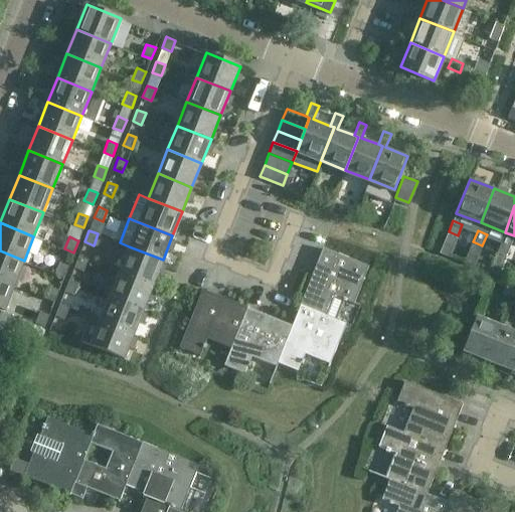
[(510,243),(501,240),(497,251),(506,254),(510,243)]
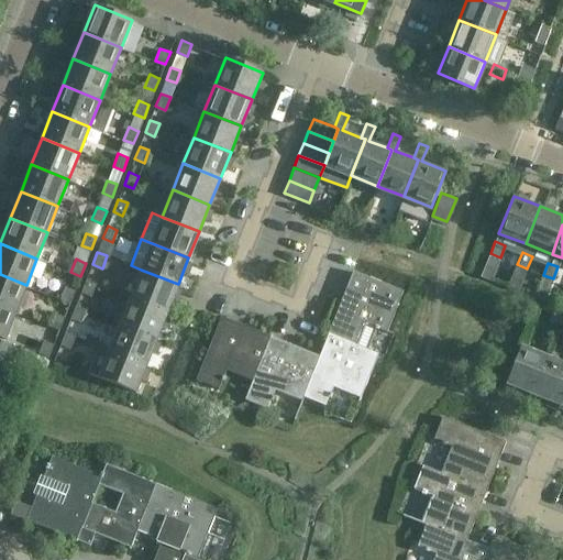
[(167,310),(178,284),(141,270),(131,296),(167,310)]
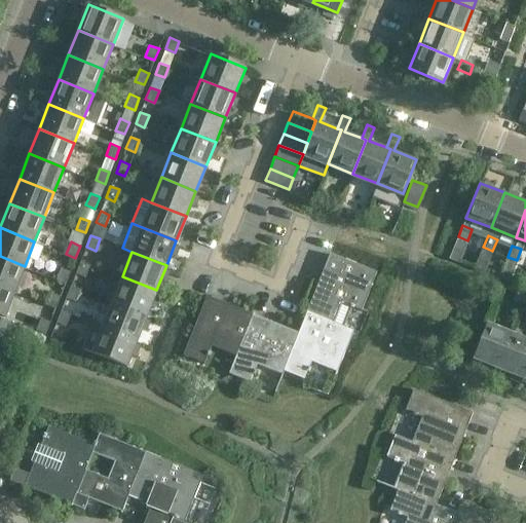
[(377,270),(330,252),(306,310),(333,321),(341,301),(349,304),(349,306),(353,307),(353,305),(362,308),(377,270)]
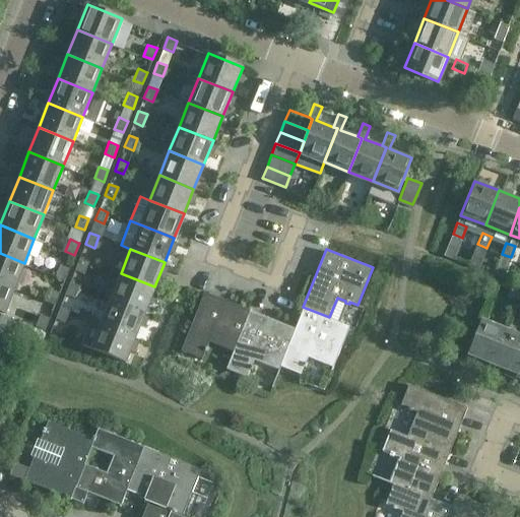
[(0,281),(14,287),(24,263),(0,253),(0,281)]
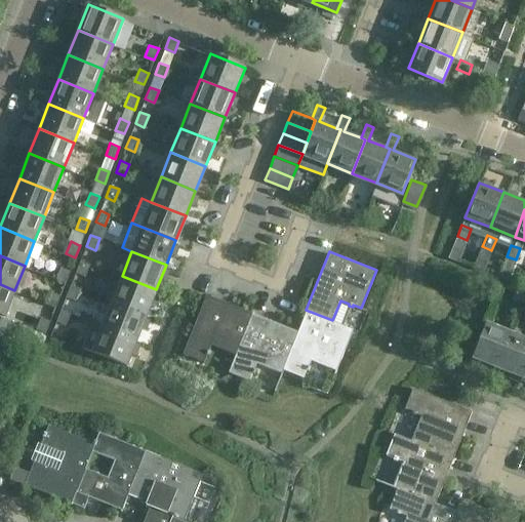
[(90,263),(81,259),(76,271),(85,275),(90,263)]
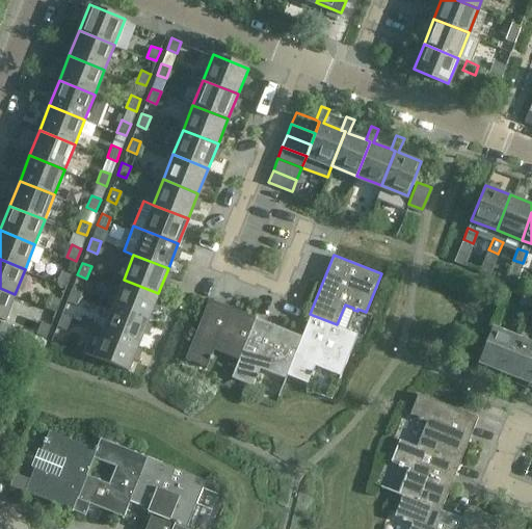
[(71,273),(61,269),(57,282),(67,286),(71,273)]
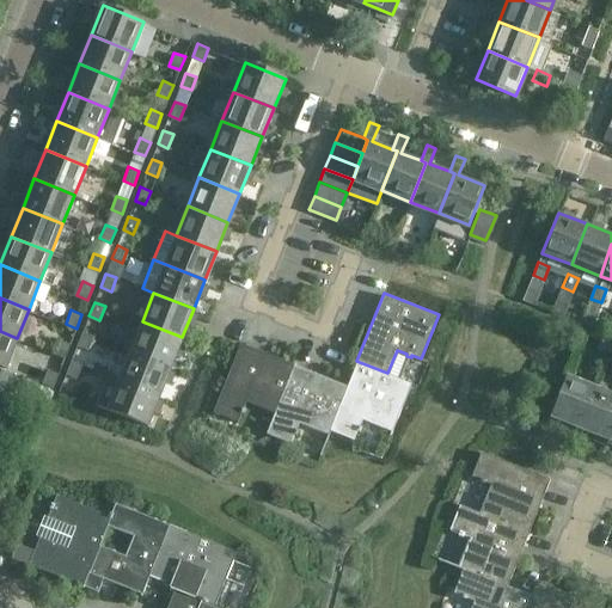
[(171,366),(182,337),(142,321),(130,350),(171,366)]
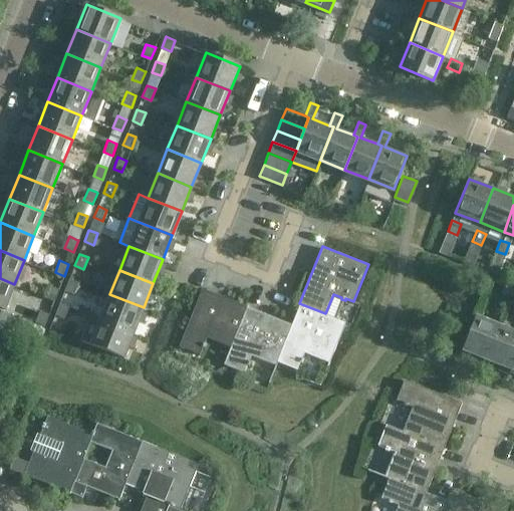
[(0,306),(4,308),(14,284),(0,278),(0,306)]
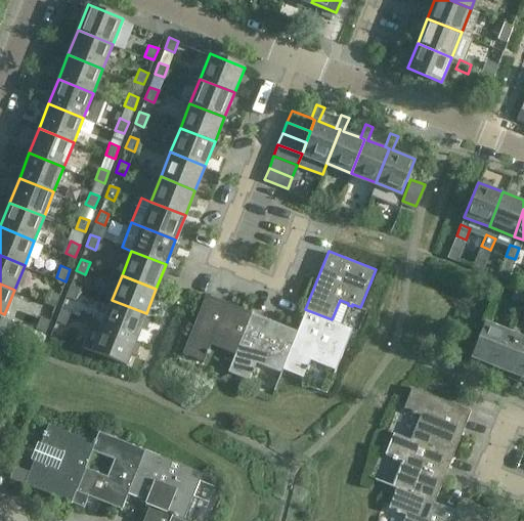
[(80,287),(71,284),(67,295),(75,298),(80,287)]
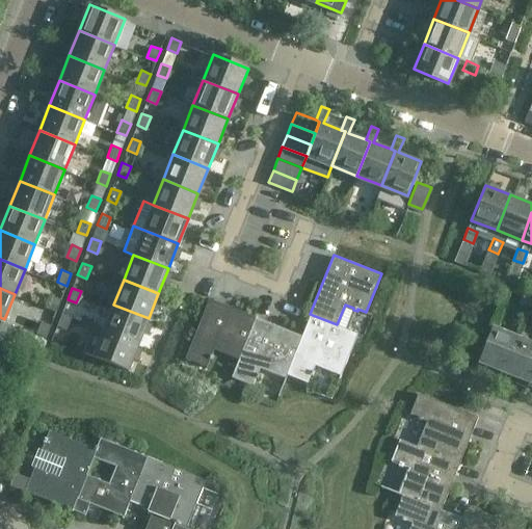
[(531,302),(531,295),(523,292),(519,301),(531,307),(531,302)]
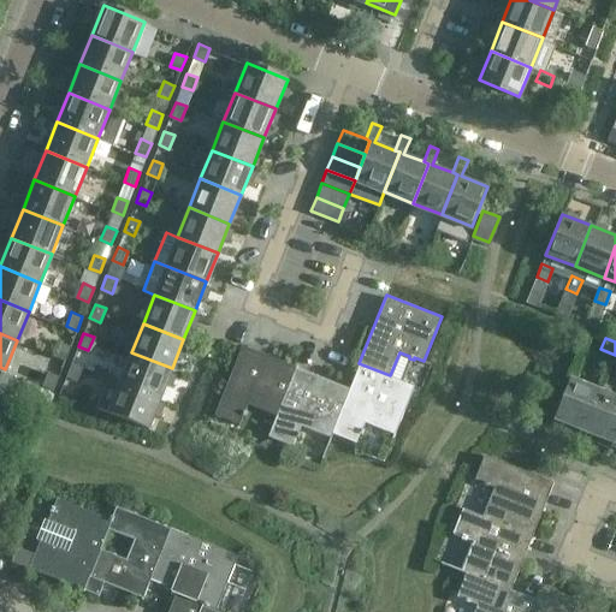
[(71,345),(70,345),(60,340),(54,355),(65,358),(71,345)]
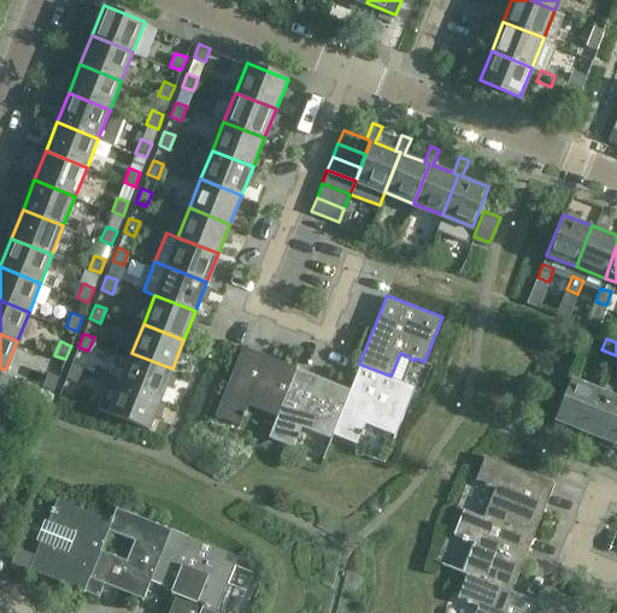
[(248,402),(277,414),(297,366),(242,345),(218,407),(215,414),(240,424),(244,414),(245,416),(247,411),(245,410),(248,402)]
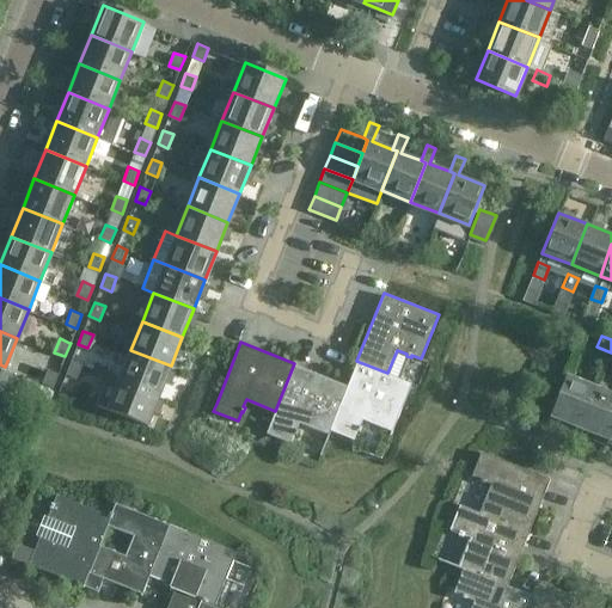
[(159,394),(171,366),(130,350),(120,379),(159,394)]
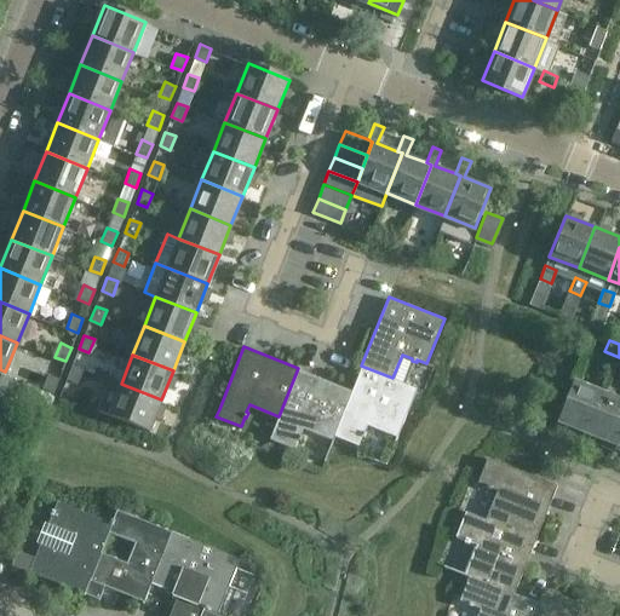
[(82,368),(73,363),(67,378),(78,381),(82,368)]
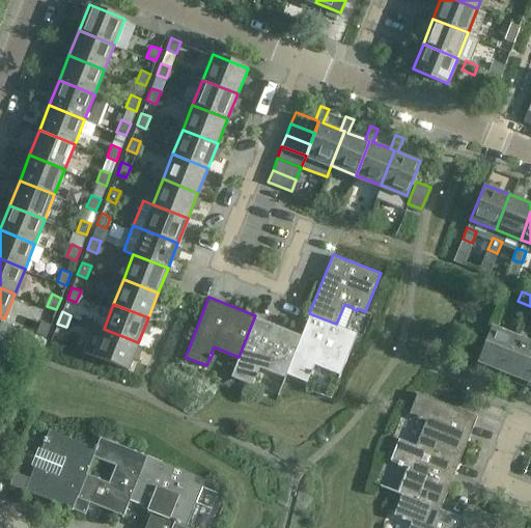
[(357,332),(336,324),(309,313),(301,334),(287,373),(307,381),(310,373),(312,374),(313,370),(312,369),(314,363),(340,373),(357,332)]
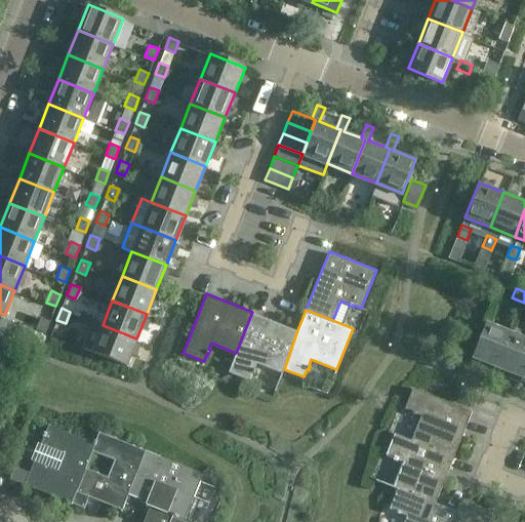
[(297,330),(252,312),(236,353),(229,371),(249,379),(252,372),(254,372),(256,368),(254,368),(256,362),(282,372),(284,369),(297,330)]
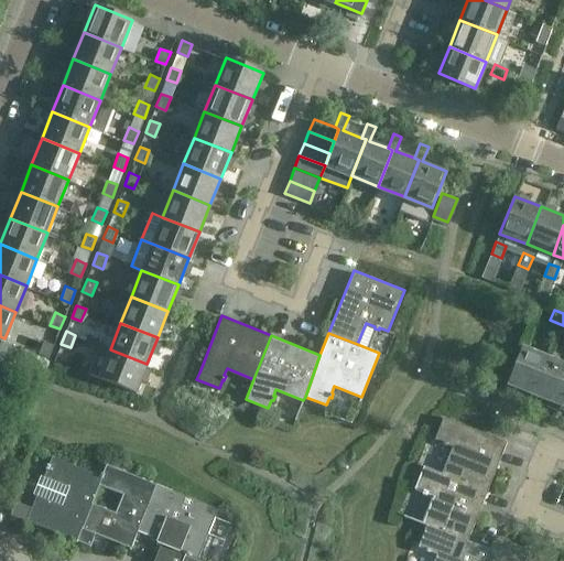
[(54,344),(53,343),(44,340),(39,352),(49,356),(54,344)]
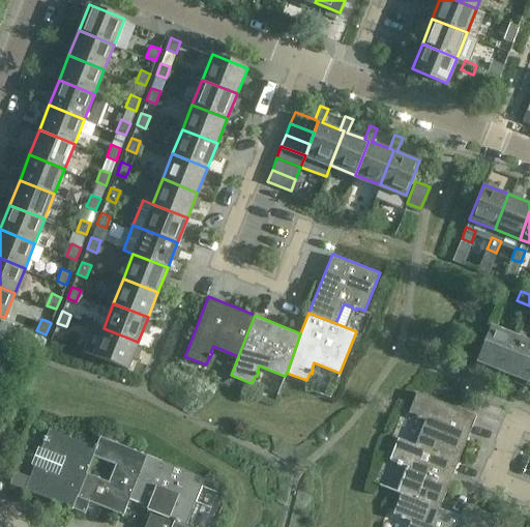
[(0,337),(4,340),(4,339),(10,325),(0,320),(0,337)]
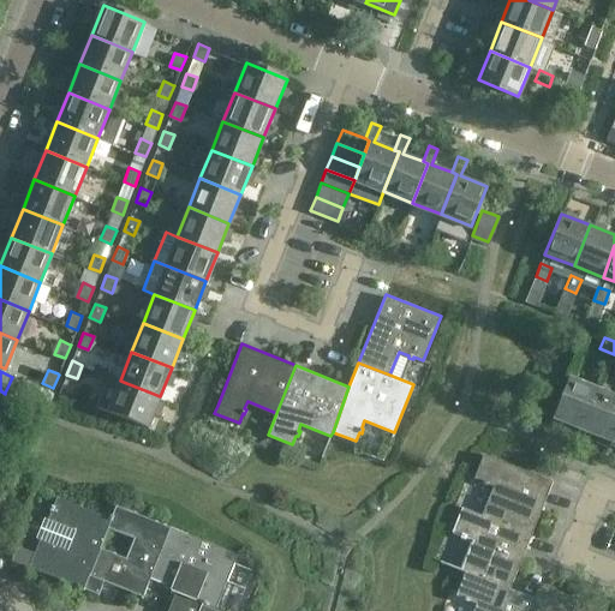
[(584,430),(599,389),(569,377),(554,418),(584,430)]
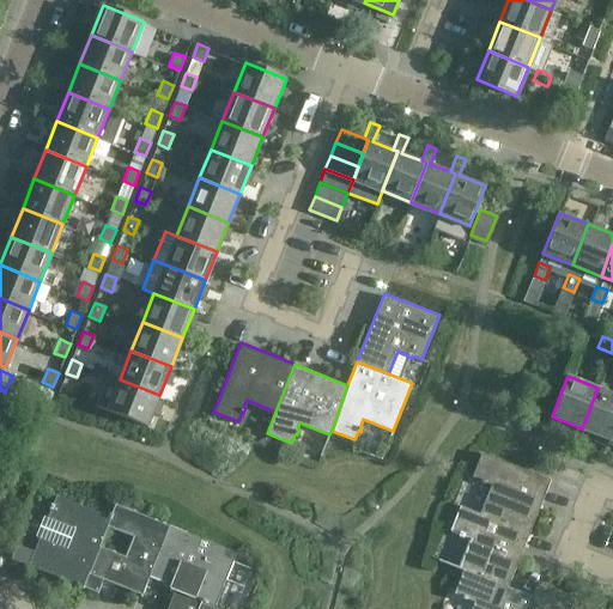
[(149,425),(159,395),(120,379),(108,408),(149,425)]
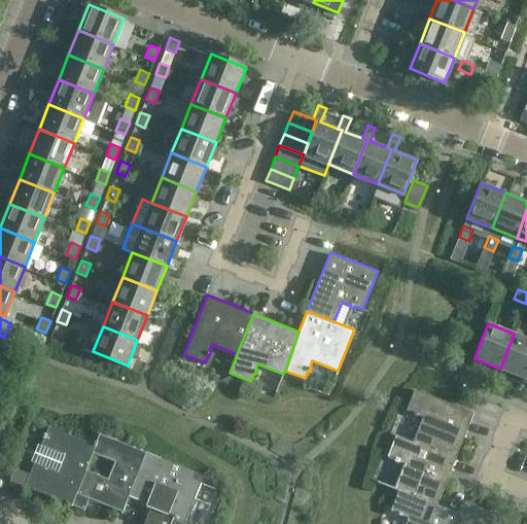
[(525,379),(526,372),(526,339),(514,334),(500,369),(525,379)]
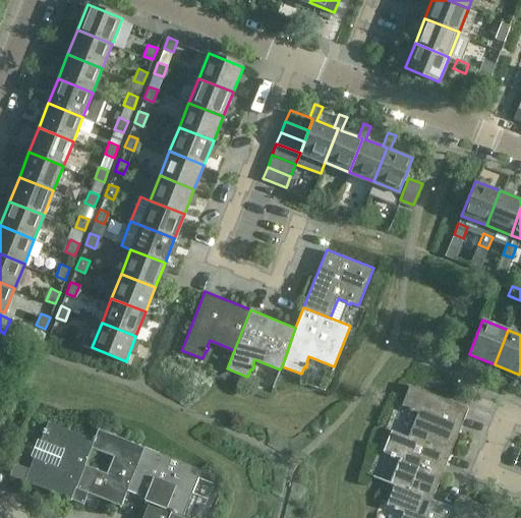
[(450,452),(468,407),(409,384),(401,405),(409,408),(408,410),(412,411),(413,410),(419,412),(409,437),(450,452)]
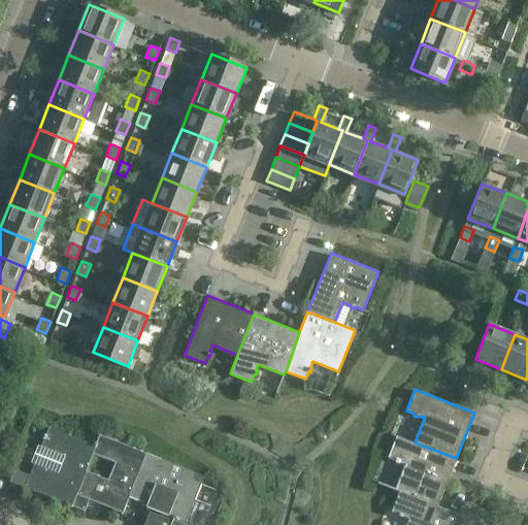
[(86,469),(87,470),(94,452),(93,451),(95,447),(93,446),(93,444),(48,426),(46,434),(44,433),(42,437),(44,438),(41,445),(35,462),(25,487),(27,488),(27,487),(39,491),(41,486),(51,490),(48,495),(73,504),(86,469)]
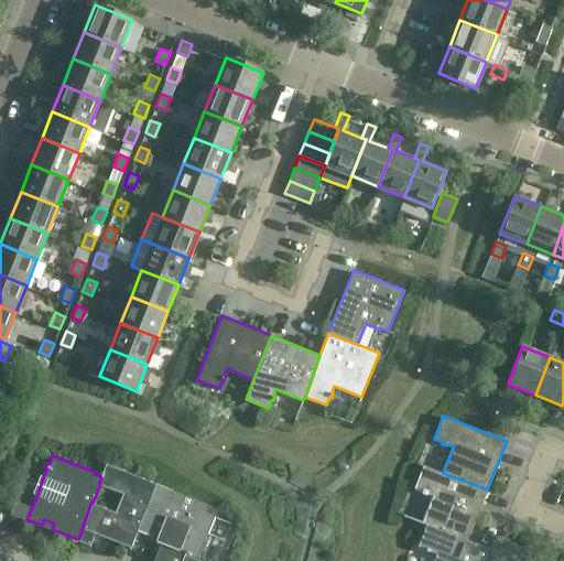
[(131,548),(139,528),(138,528),(155,483),(106,463),(102,472),(100,472),(99,474),(99,476),(101,477),(99,482),(100,483),(123,492),(116,511),(93,503),(91,502),(78,539),(77,541),(79,541),(79,540),(91,545),(97,528),(108,532),(106,536),(130,546),(129,547),(131,548)]
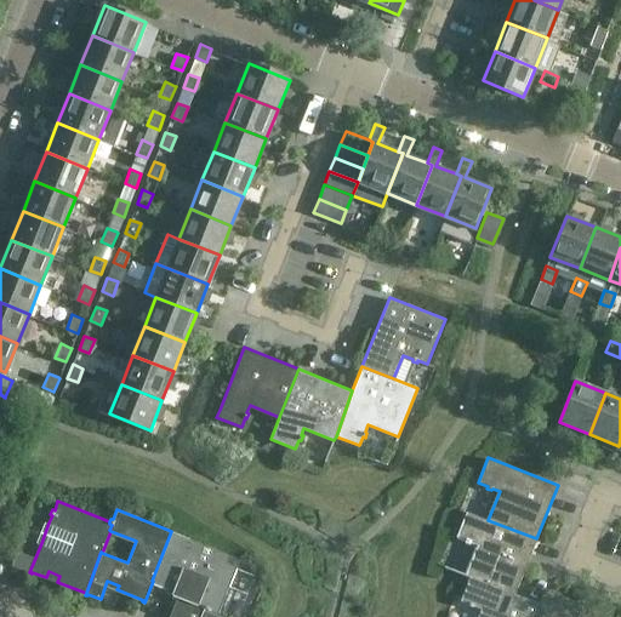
[(514,593),(536,538),(488,520),(466,512),(456,536),(466,540),(465,542),(469,543),(471,542),(478,544),(466,576),(468,577),(469,576),(514,593)]
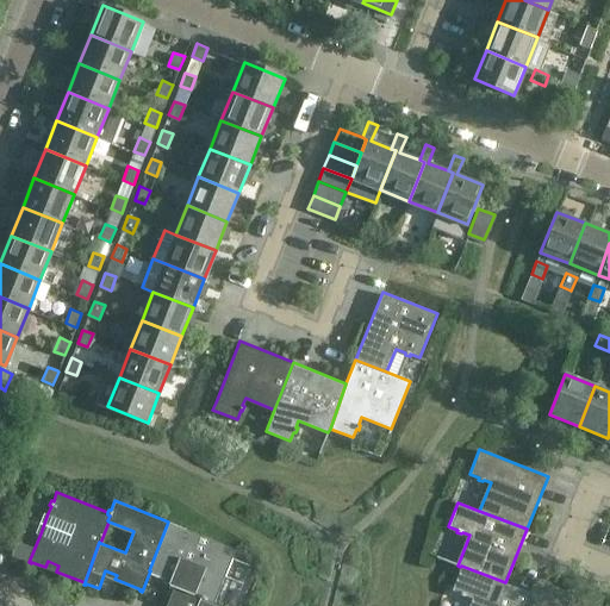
[(215,601),(236,548),(168,522),(149,570),(150,570),(163,576),(166,573),(173,576),(169,586),(175,588),(176,586),(215,601)]
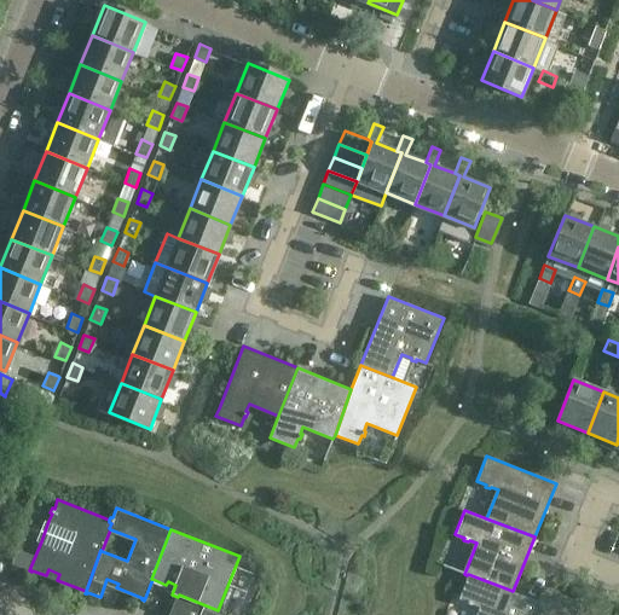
[(531,614),(537,601),(513,591),(468,574),(467,575),(458,598),(467,602),(467,604),(470,607),(472,604),(479,607),(475,614),(531,614)]
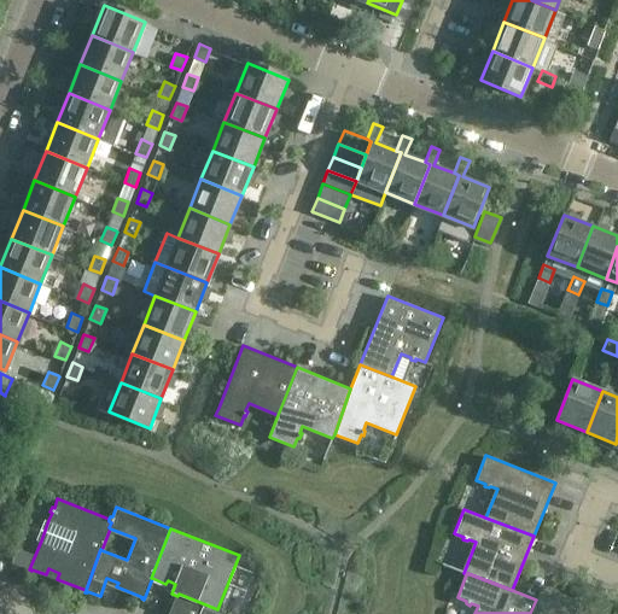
[(541,585),(536,600),(530,613),(573,613),(579,600),(541,585)]
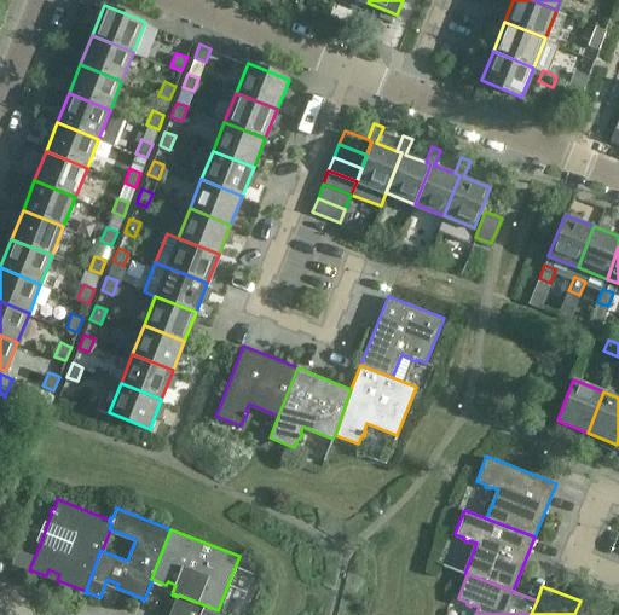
[(229,614),(218,610),(179,595),(178,597),(169,614),(229,614)]
